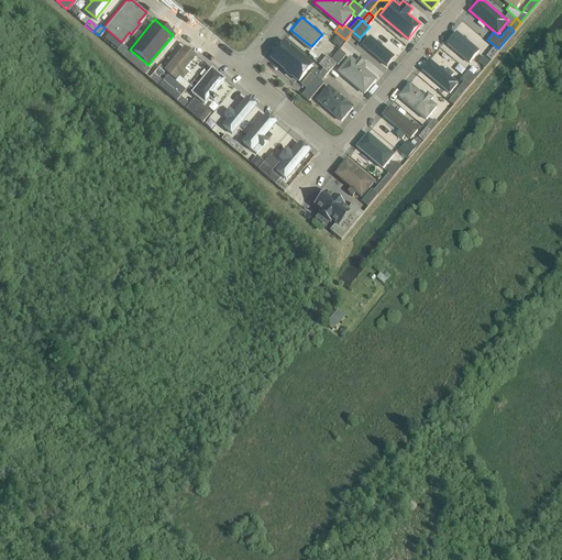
[(451,36),(447,42),(469,61),(478,50),(475,46),(465,39),(455,31),(451,36)]
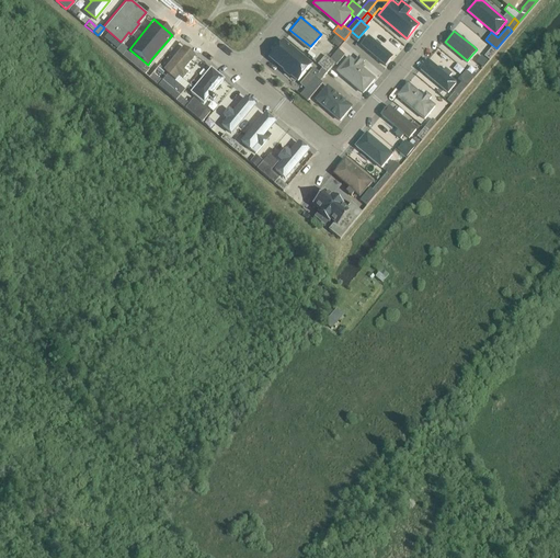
[(338,45),(343,38),(338,35),(333,42),(338,45)]
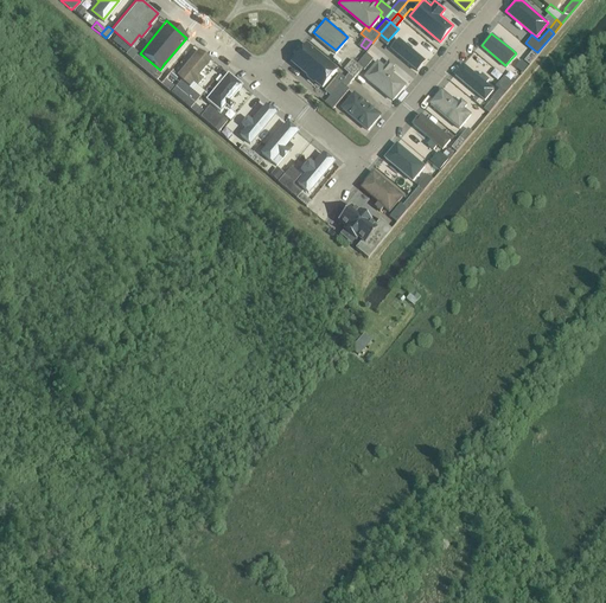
[(397,38),(390,46),(418,69),(425,61),(397,38)]
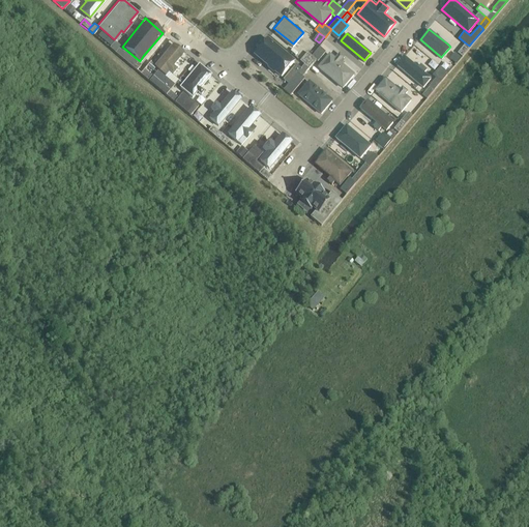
[(254,52),(281,75),(294,58),(267,35),(254,52)]
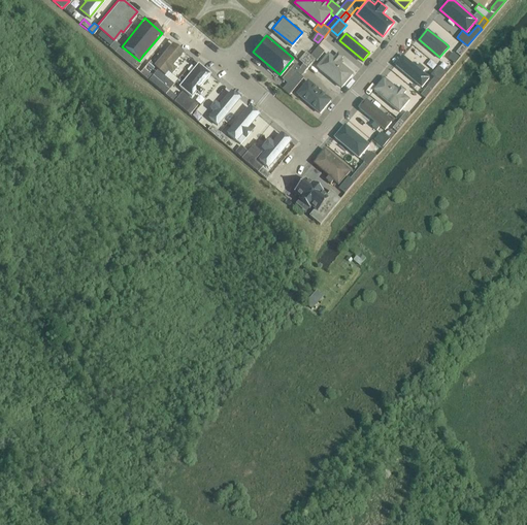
[(183,50),(171,40),(153,63),(163,72),(167,68),(170,71),(174,66),(171,63),(183,50)]
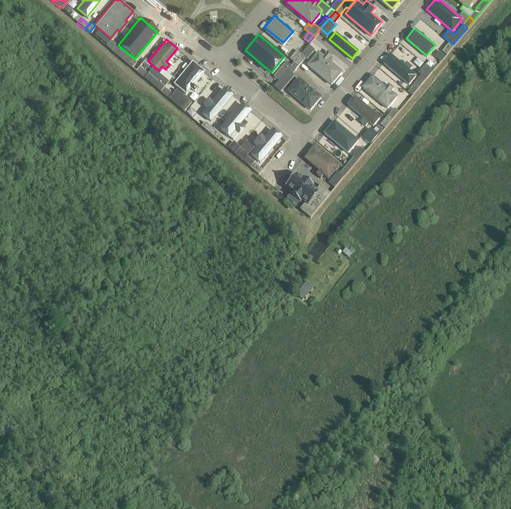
[(449,41),(442,49),(446,52),(453,44),(449,41)]
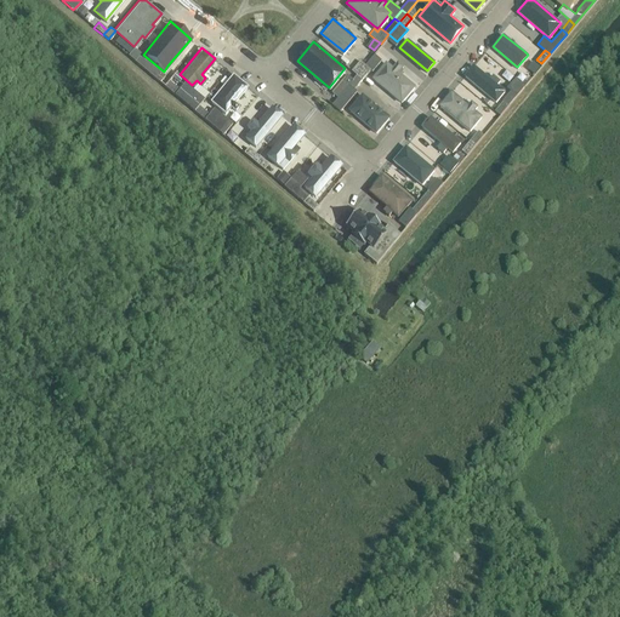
[(375,51),(365,62),(370,67),(373,68),(381,57),(375,51)]
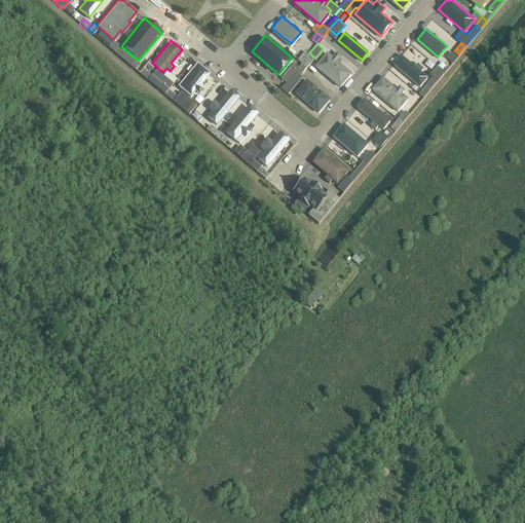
[(116,46),(113,50),(135,69),(139,64),(137,62),(122,49),(121,50),(116,46)]
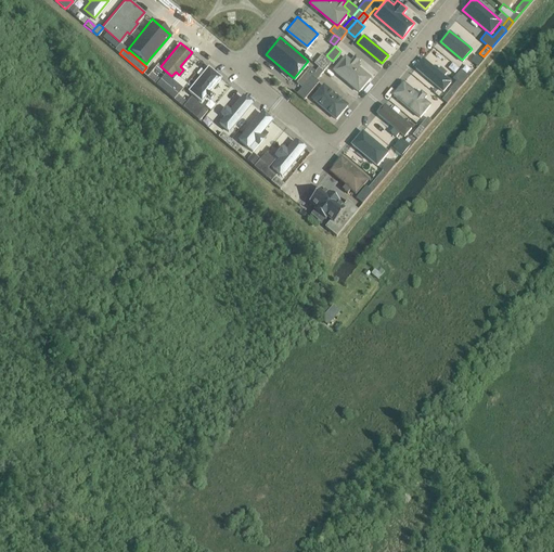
[(322,52),(313,62),(318,65),(326,55),(322,52)]
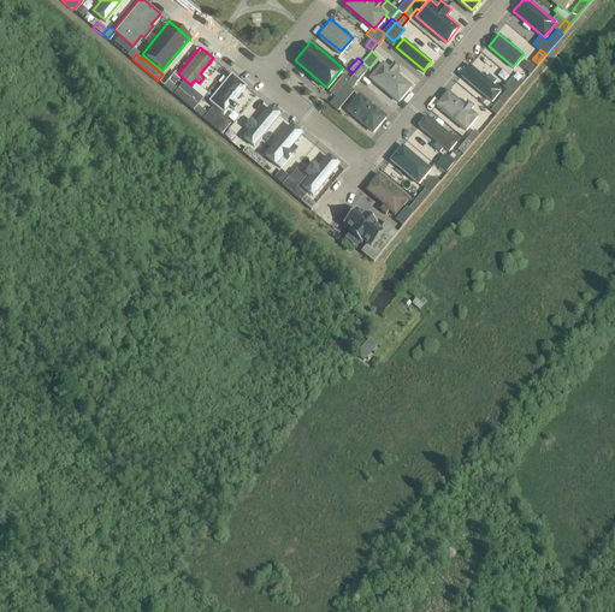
[(521,65),(528,71),(534,64),(527,58),(521,65)]
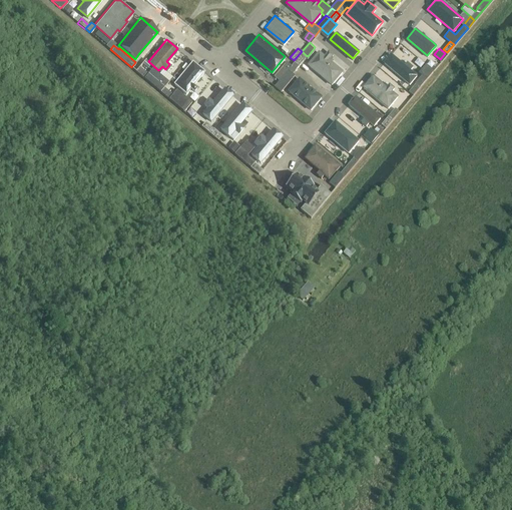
[(319,50),(308,63),(333,83),(344,70),(329,58),(329,57),(326,55),(319,50)]
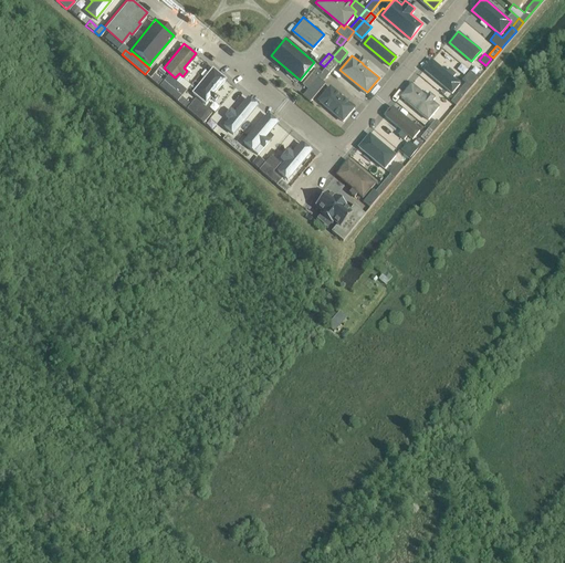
[(337,61),(333,56),(324,66),(328,71),(337,61)]
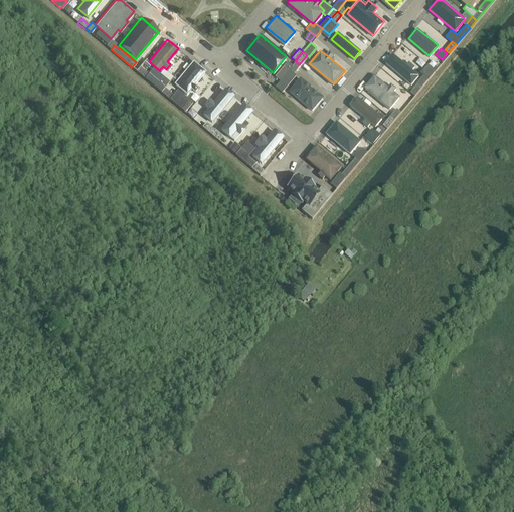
[(419,73),(412,68),(415,65),(408,60),(406,63),(393,52),(385,61),(411,82),(419,73)]
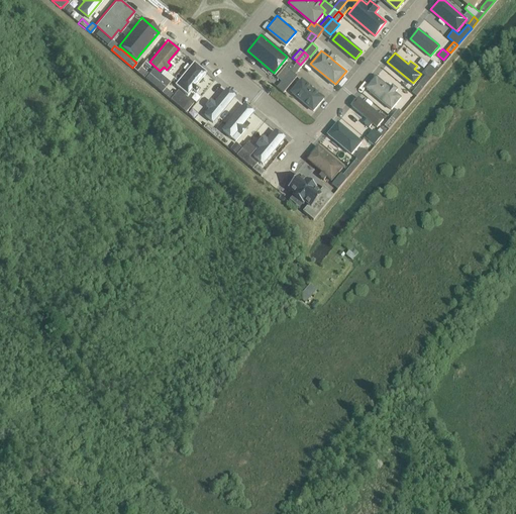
[(205,71),(193,61),(174,83),(187,93),(191,88),(194,84),(205,71)]
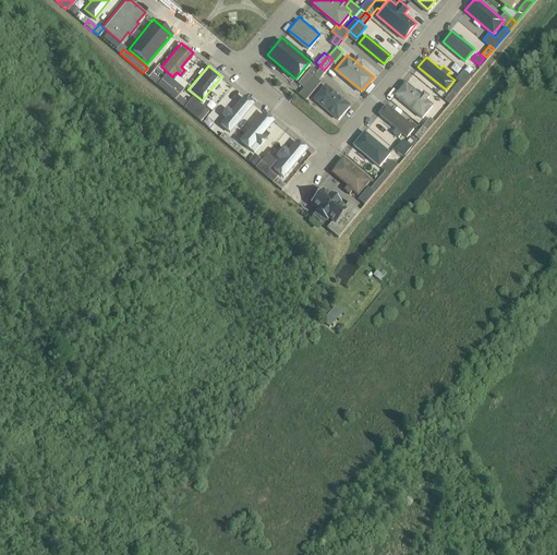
[(318,76),(324,70),(319,65),(317,69),(304,85),(298,93),(304,98),(321,79),(318,76)]
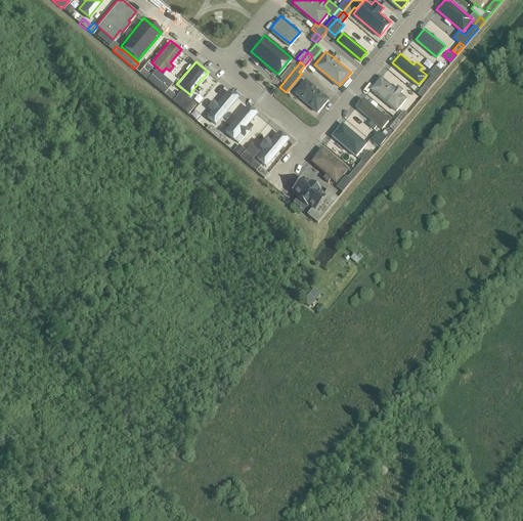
[(294,61),(281,77),(286,80),(298,64),(294,61)]
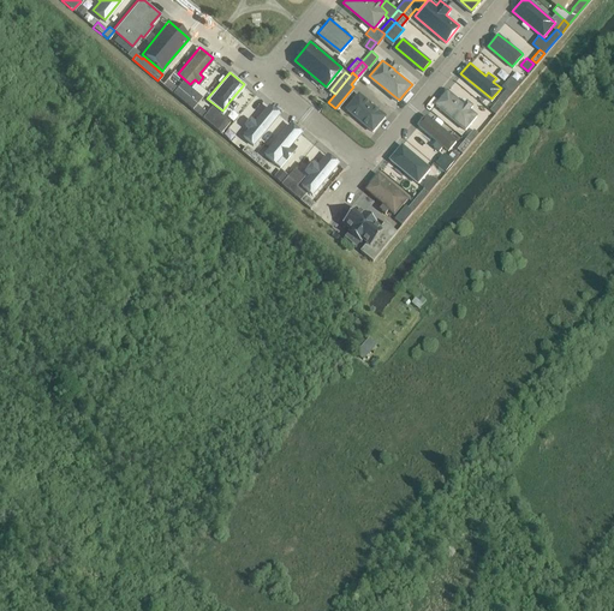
[(490,108),(494,113),(504,101),(519,83),(510,76),(502,84),(507,88),(499,97),(490,108)]
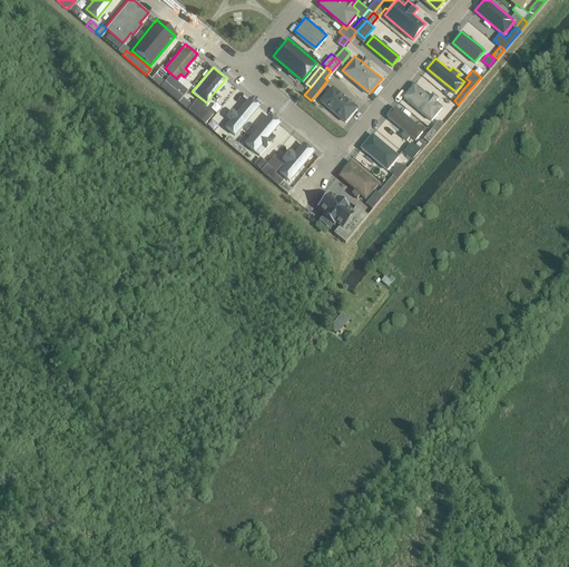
[(154,72),(149,77),(159,85),(164,80),(154,72)]
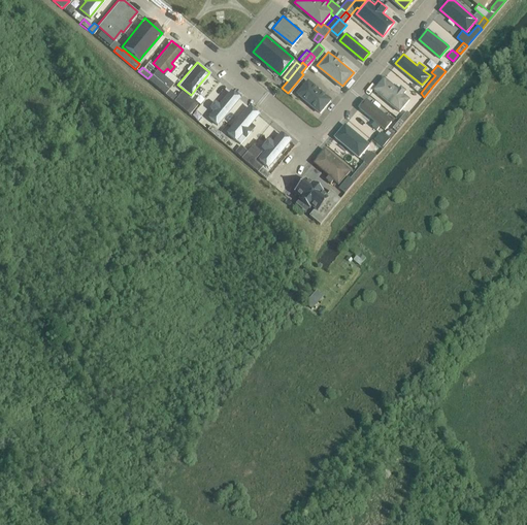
[(152,74),(147,78),(164,93),(168,88),(172,83),(156,69),(152,74)]
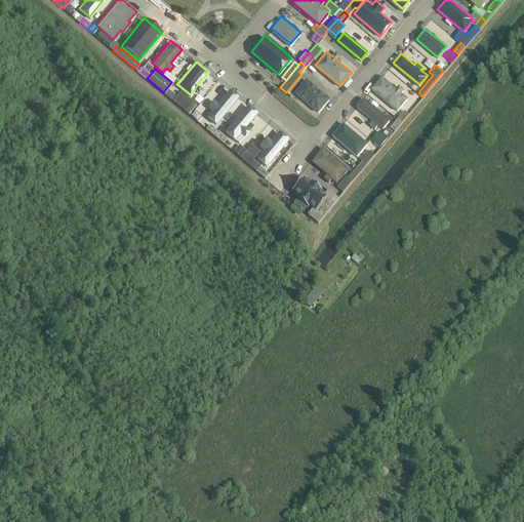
[(380,75),(371,86),(397,109),(406,96),(401,92),(404,88),(399,84),(396,87),(380,75)]
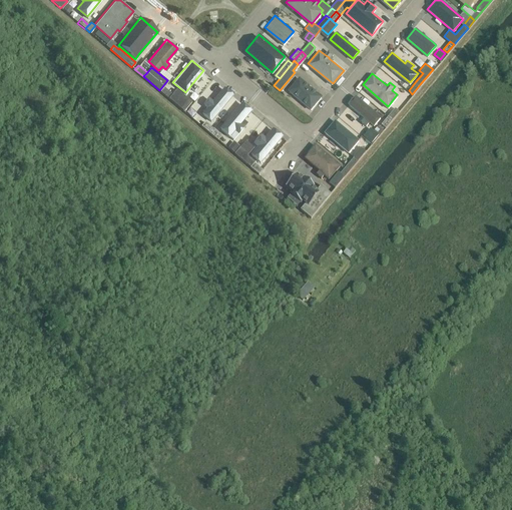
[(288,90),(311,109),(323,95),(300,76),(288,90)]
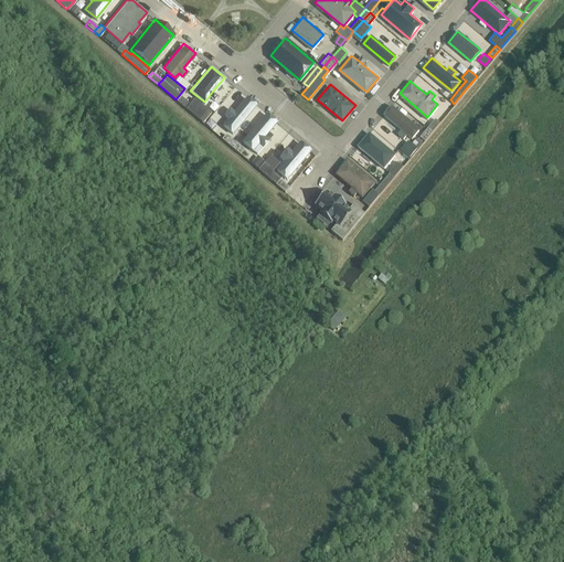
[(190,103),(180,94),(176,99),(185,107),(190,103)]
